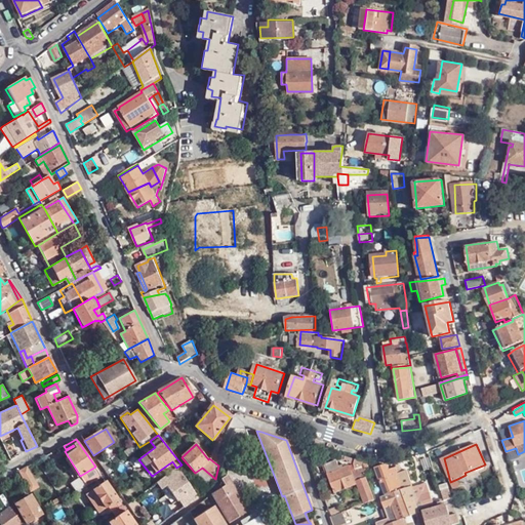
[(132,448),(131,446),(121,453),(124,458),(133,451),(132,448)]
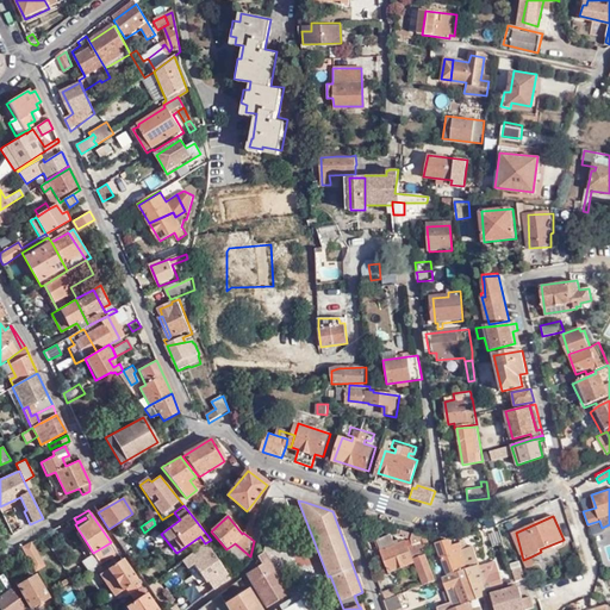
[(422,535),(394,527),(394,529),(421,536),(422,535)]
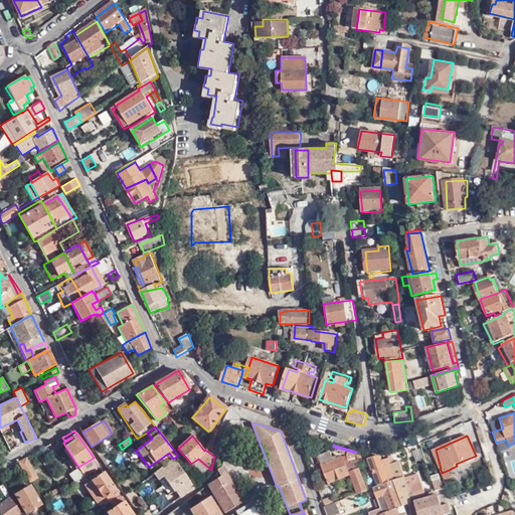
[(335,455),(332,456),(330,450),(318,455),(328,481),(350,473),(349,470),(358,467),(356,462),(358,461),(355,453),(333,447),(332,450),(341,452),(340,453),(347,454),(349,460),(345,461),(342,455),(336,458),(335,455)]
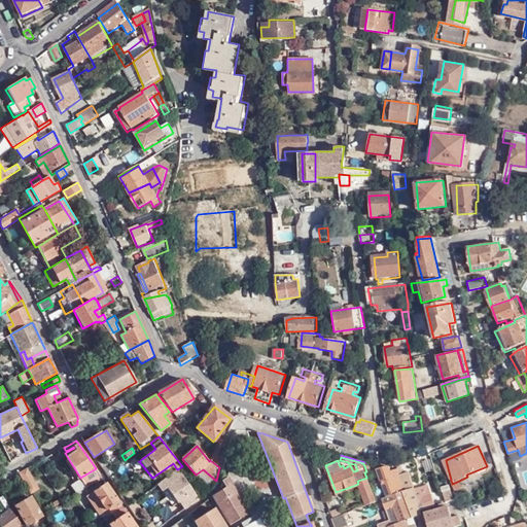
[(421,460),(424,471),(433,468),(430,457),(421,460)]
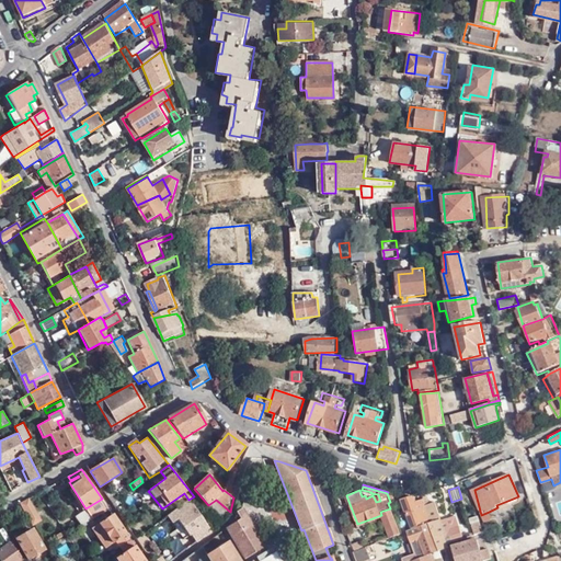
[(426,506),(432,522),(430,523),(439,550),(449,546),(448,544),(459,540),(457,536),(461,535),(459,525),(450,528),(447,517),(441,519),(434,501),(430,502),(427,494),(423,495),(423,496),(425,502),(426,506)]
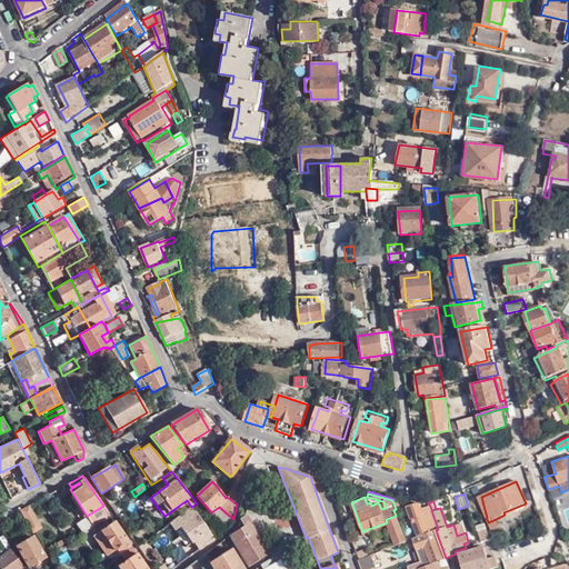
[(429,505),(436,530),(438,529),(432,513),(431,509),(429,503),(429,502),(428,502),(429,505)]
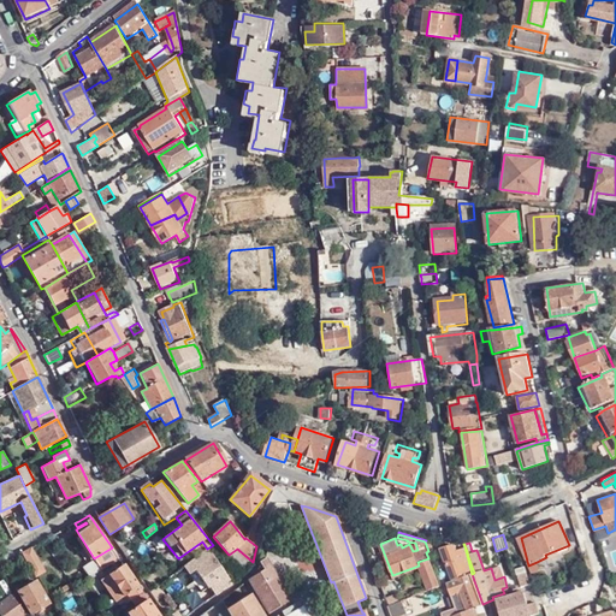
[(472,574),(465,546),(456,550),(455,548),(450,549),(449,545),(446,545),(440,546),(452,581),(472,574)]
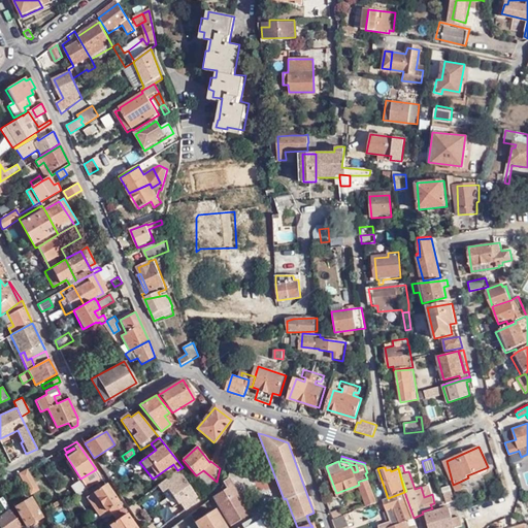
[(489,469),(488,467),(467,475),(468,477),(489,469)]
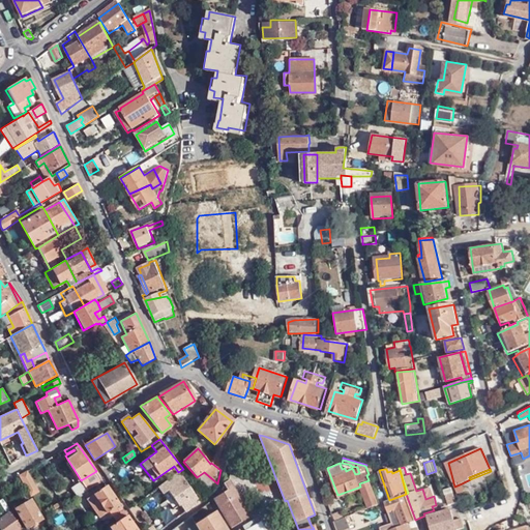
[(29,492),(30,494),(38,489),(28,471),(20,476),(24,484),(29,492)]
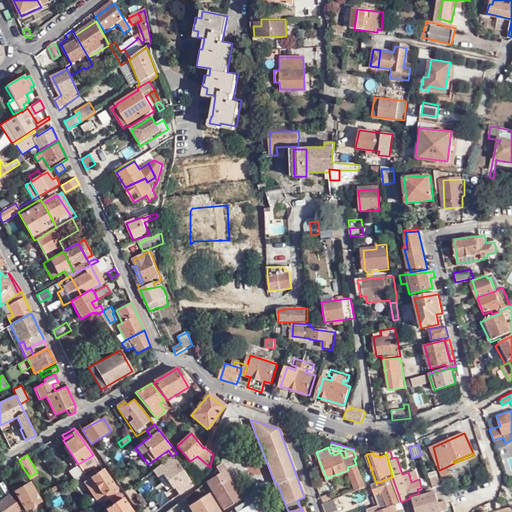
[(80,467),(96,459),(93,455),(78,464),(80,467)]
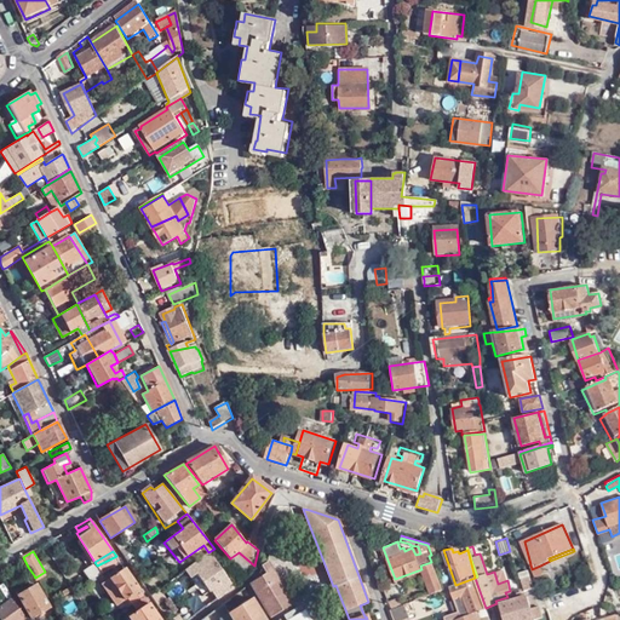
[(217,600),(233,587),(208,552),(174,578),(179,584),(188,577),(202,596),(211,591),(217,600)]
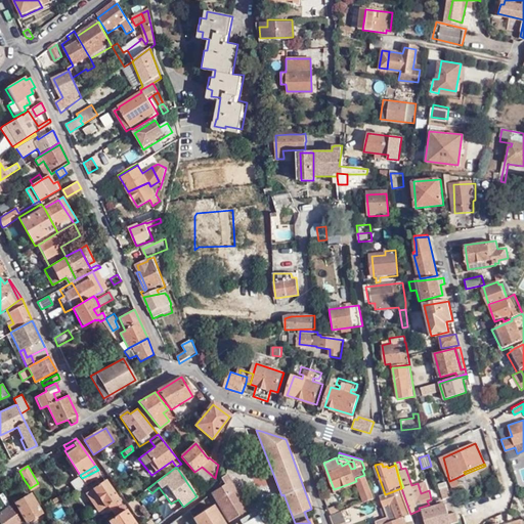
[(86,485),(102,476),(98,470),(82,478),(86,485)]
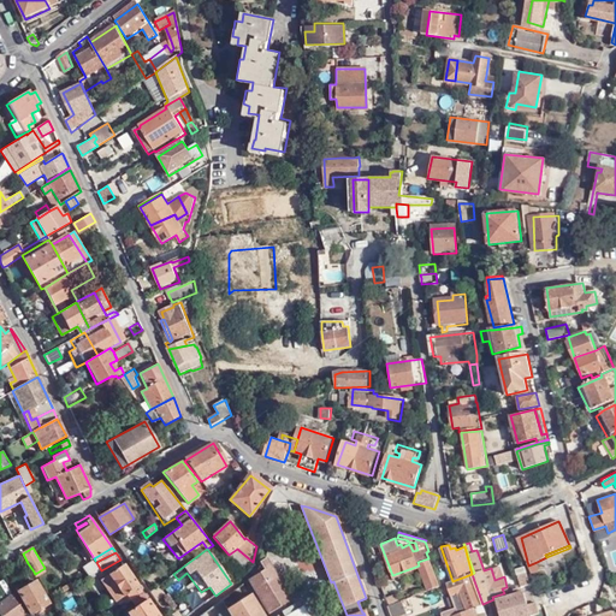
[(254,576),(274,610),(292,599),(267,557),(261,561),(259,570),(254,576)]
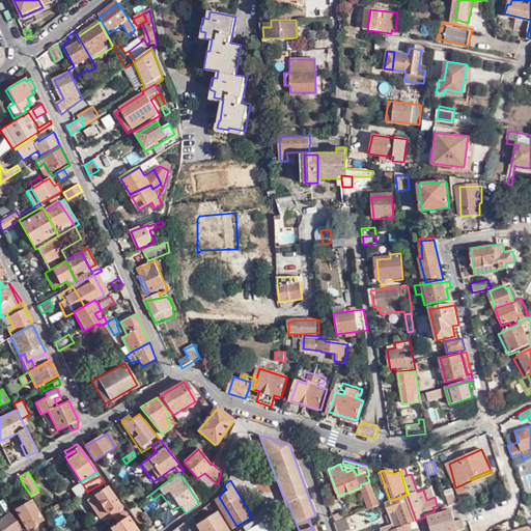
[(369,481),(360,484),(361,487),(368,508),(379,504),(370,481),(369,481)]
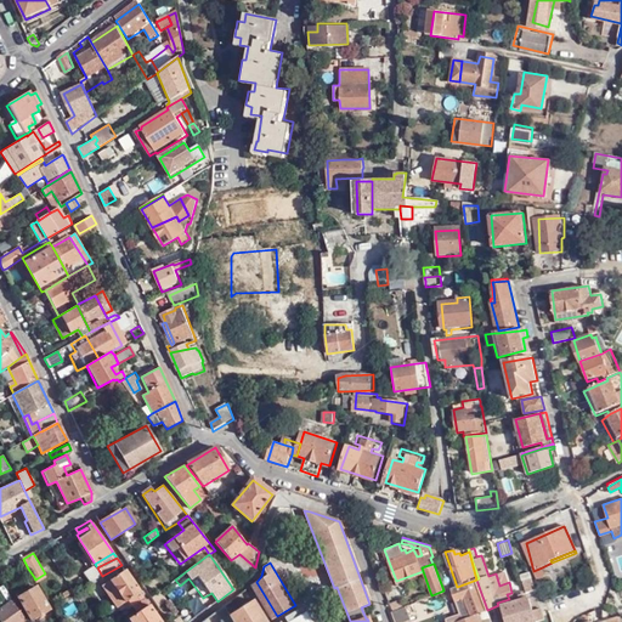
[(542,567),(533,571),(537,580),(546,576),(542,567)]
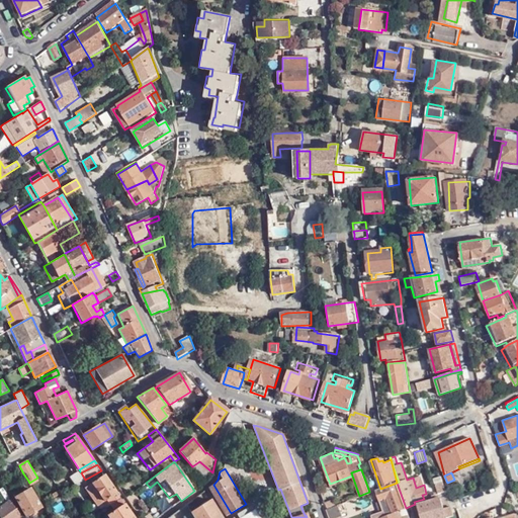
[(28,481),(23,473),(19,476),(24,484),(28,481)]
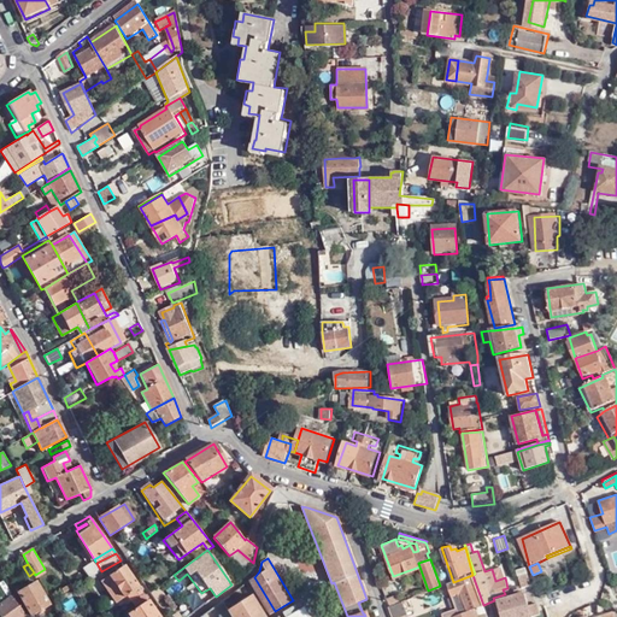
[(492,569),(495,581),(505,577),(500,565),(492,569)]
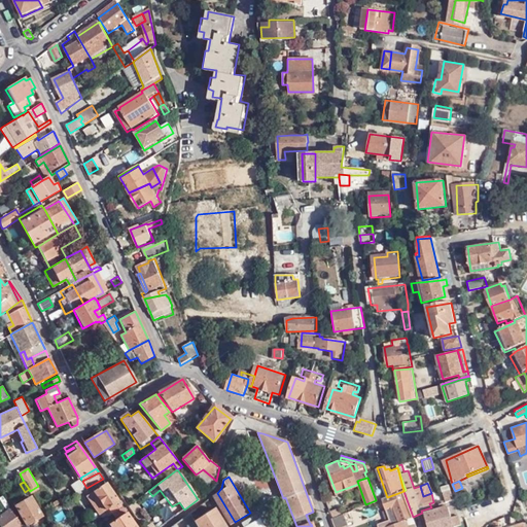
[(99,516),(119,503),(107,485),(86,497),(99,516)]
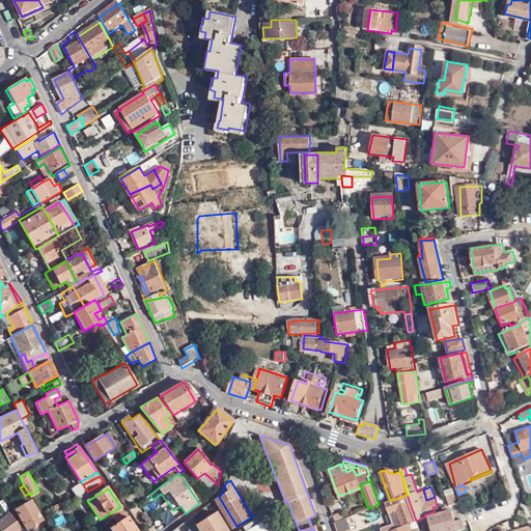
[(445,495),(447,503),(448,506),(456,503),(453,493),(445,495)]
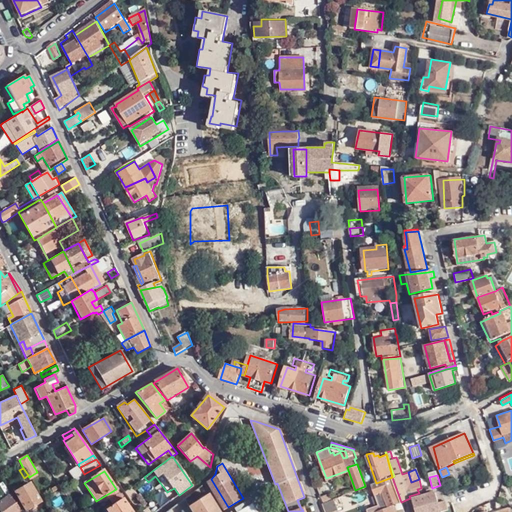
[(401,502),(392,477),(376,483),(372,485),(379,503),(366,508),(367,511),(374,511),(375,511),(381,510),(392,505),(394,505),(401,502)]
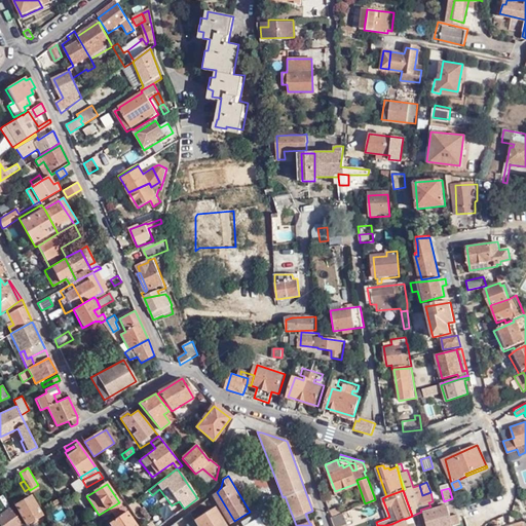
[(217,492),(212,495),(229,524),(234,521),(217,492)]
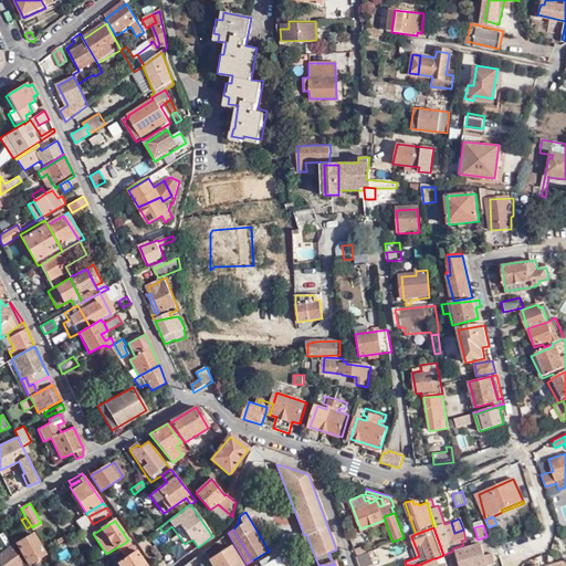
[(17,543),(28,565),(45,555),(33,534),(17,543)]
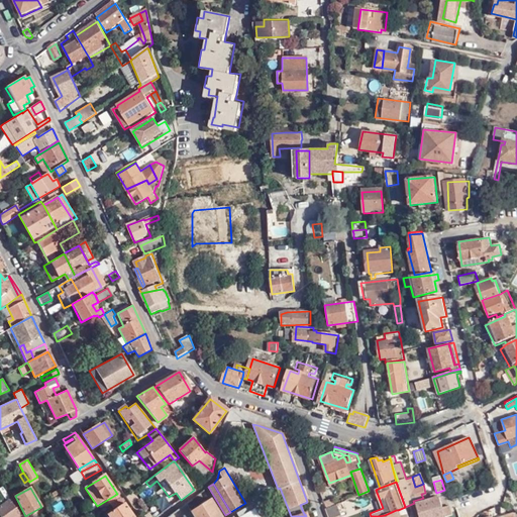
[(447,516),(441,497),(418,505),(422,516),(447,516)]
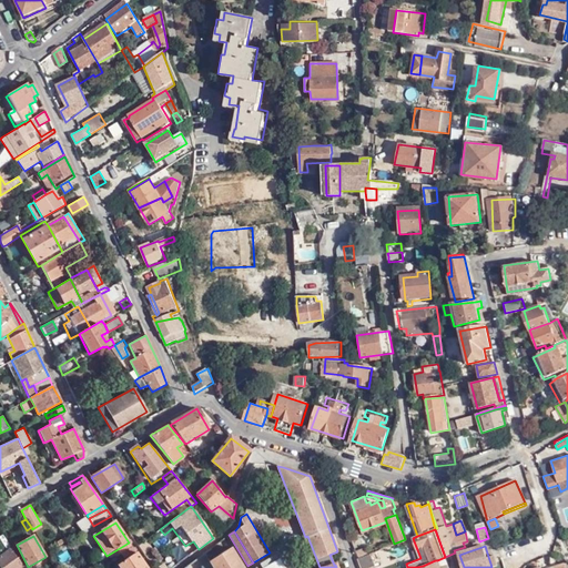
[(23,567),(26,567),(14,547),(0,557),(0,567),(23,567)]
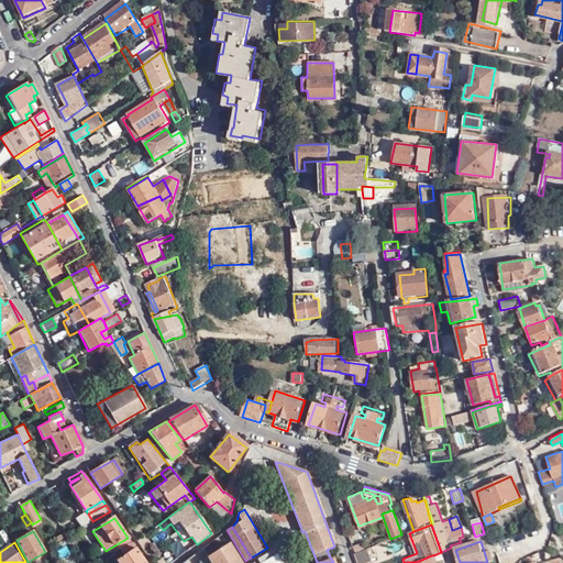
[(144,562),(132,544),(127,548),(130,553),(125,555),(113,562),(144,562)]
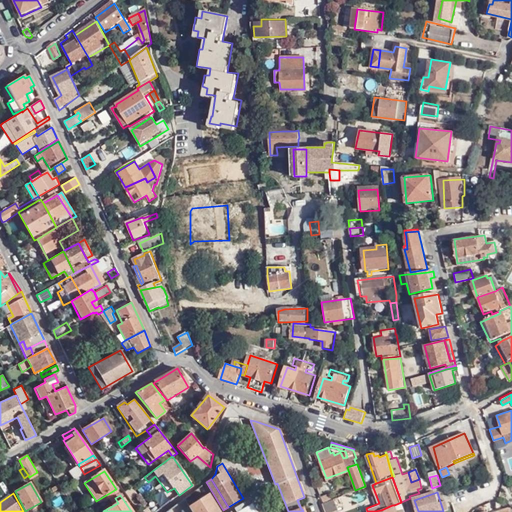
[(218,511),(207,495),(187,507),(190,511),(218,511)]
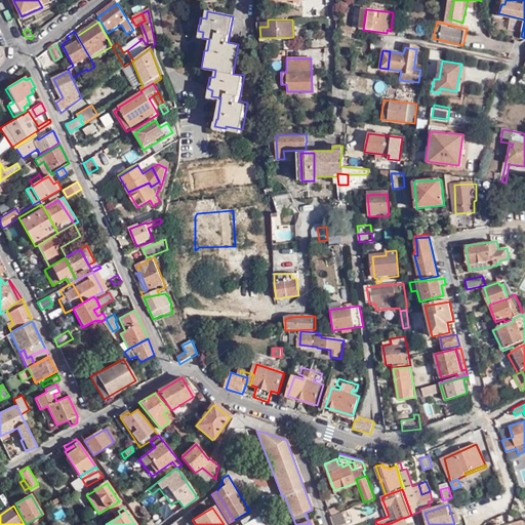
[(330,516),(333,524),(339,524),(347,522),(342,512),(330,516)]
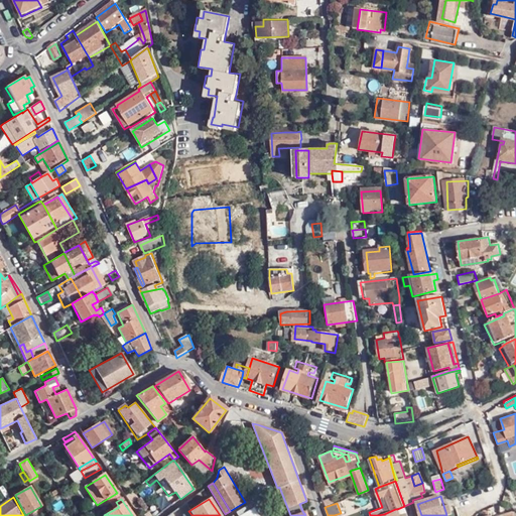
[(395,509),(397,515),(407,515),(404,506),(397,509),(395,509)]
